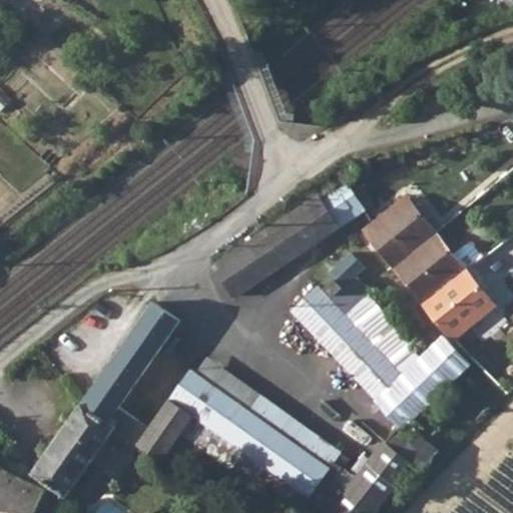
[(320,199),(337,226),(364,210),(346,182),(320,199)]
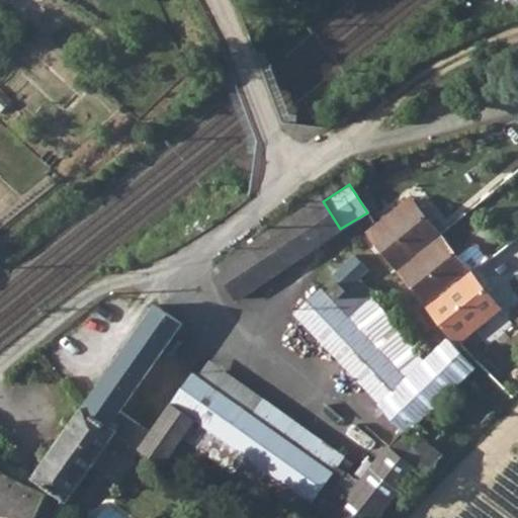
[(236,299),(340,229),(323,201),(318,193),(213,264),(236,299)]
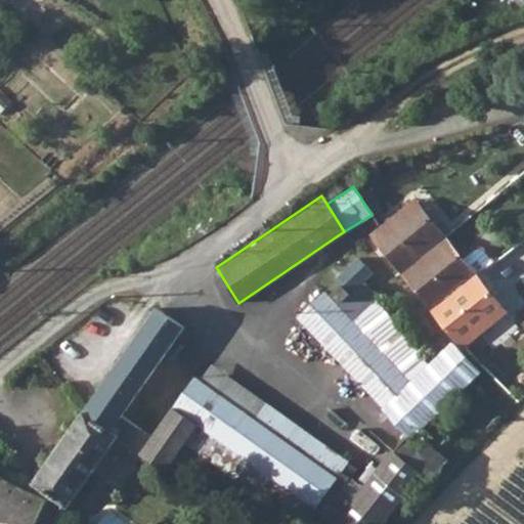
[(370,233),(431,308),(473,275),(460,259),(413,201),(370,233)]
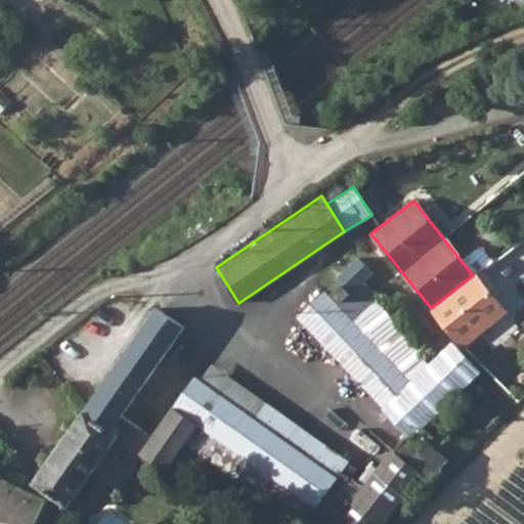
[(460,259),(473,275),(491,261),(480,248),(474,247),(460,259)]
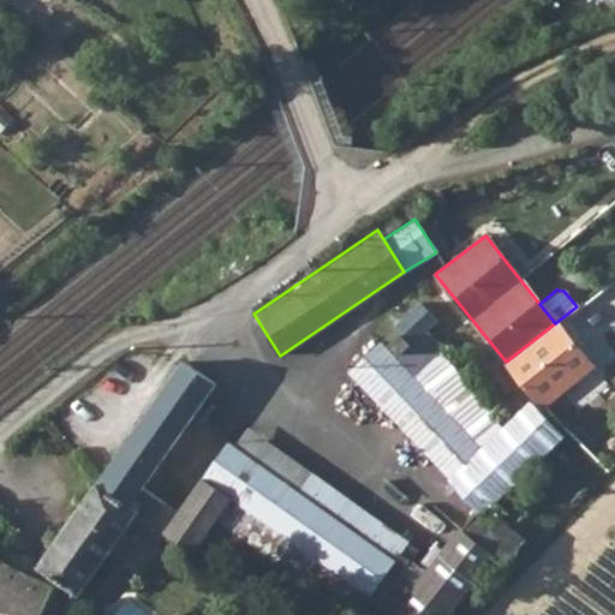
[(459,526),(387,614),(443,614),(493,557),(503,566),(524,541),(488,511),(562,439),(531,405),(524,412),(513,399),(493,419),(441,353),(442,353),(425,330),(435,321),(419,304),(392,329),(399,336),(389,345),(399,354),(394,359),(378,342),(346,372),(476,511),(463,527),(459,526)]
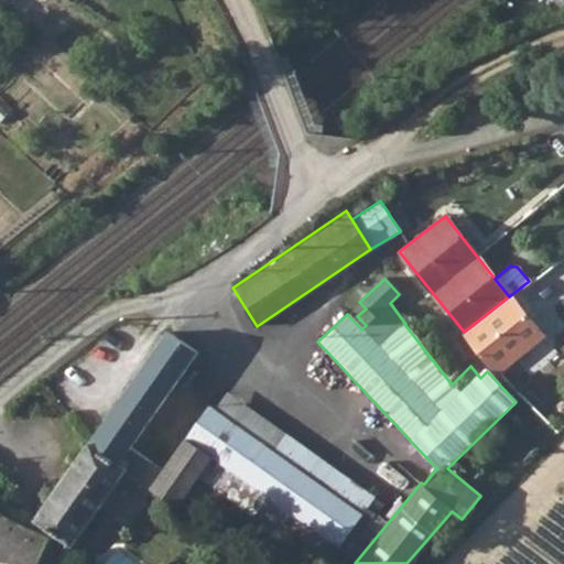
[(509,296),(464,332),(499,373),(542,337),(509,296)]
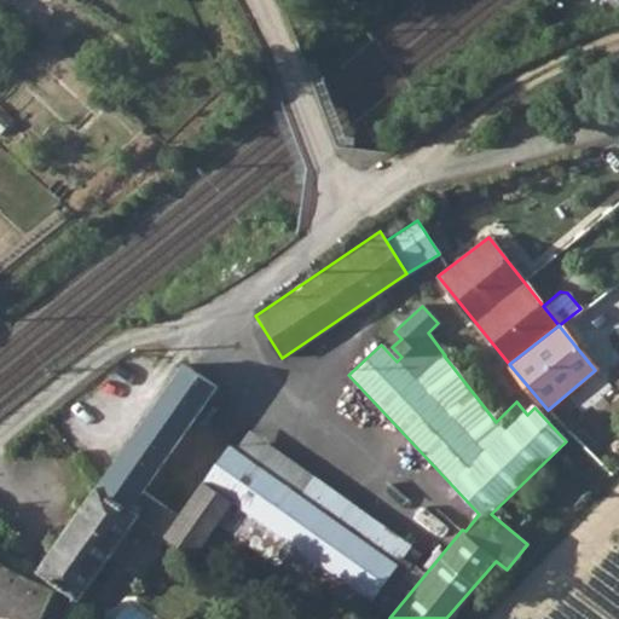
[(183,362),(109,467),(142,489),(215,383),(183,362)]
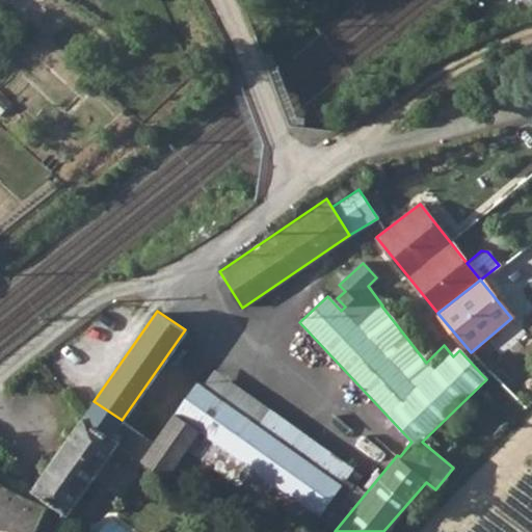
[(213,368),(202,383),(319,467),(328,451),(213,368)]
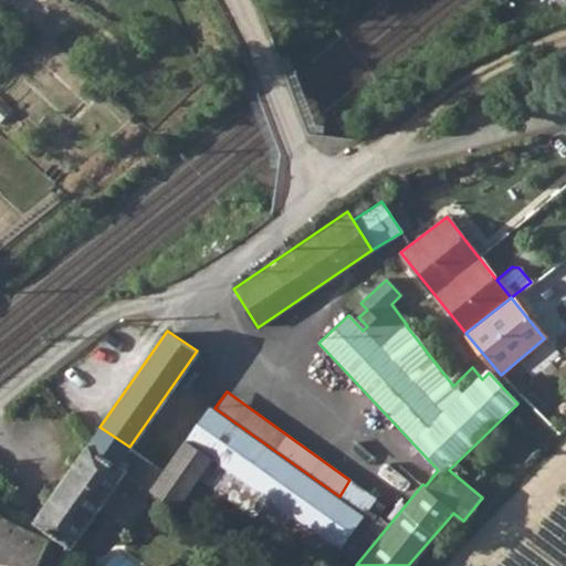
[(160,471),(148,489),(176,507),(210,458),(232,473),(220,491),(323,565),(328,565),(362,521),(367,525),(383,504),(349,480),(339,496),(215,408),(208,404),(160,471)]
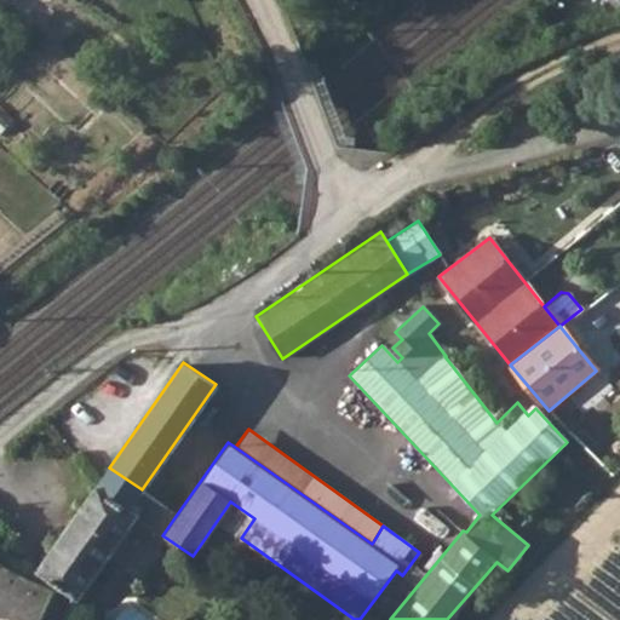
[(109,468),(96,484),(130,507),(139,493),(142,489),(109,468)]
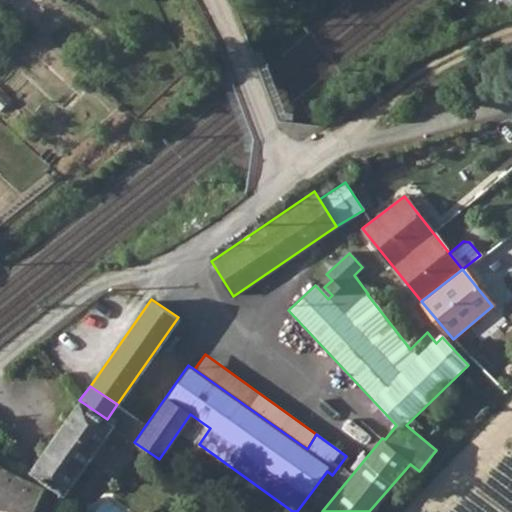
[(107,419),(79,400),(31,471),(66,496),(113,428),(115,424),(107,419)]
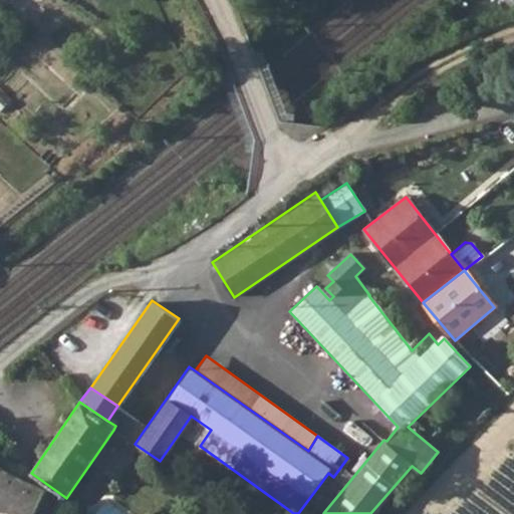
[(115,409),(107,421),(115,426),(113,430),(135,444),(146,428),(115,409)]
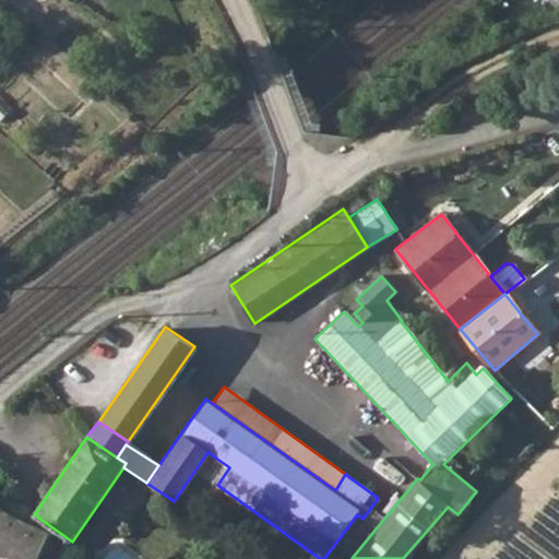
[(0,550),(0,551),(0,558),(34,558),(42,547),(49,535),(0,509),(0,550)]
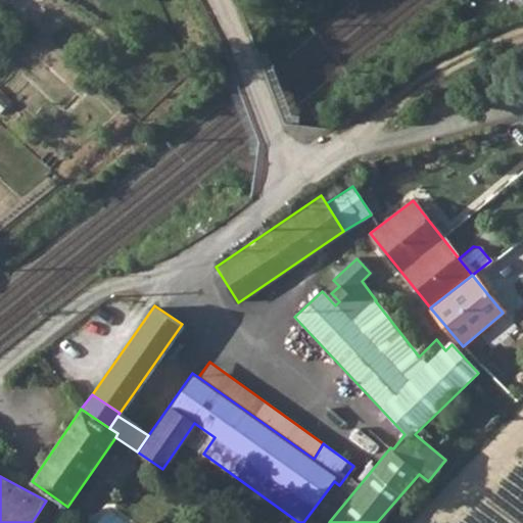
[(39,512),(32,522),(44,522),(48,517),(39,512)]
